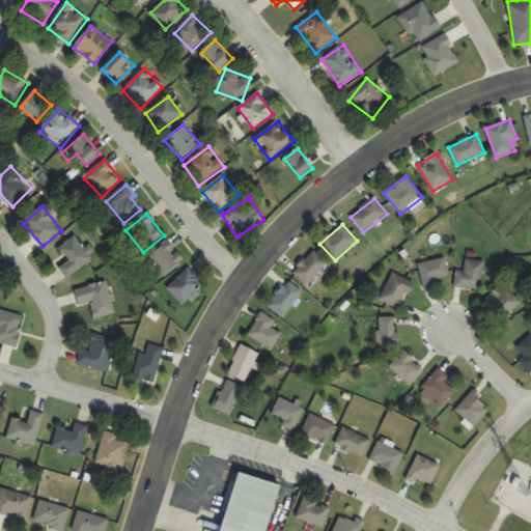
[(60,268),(67,279),(94,259),(78,234),(59,247),(70,261),(60,268)]
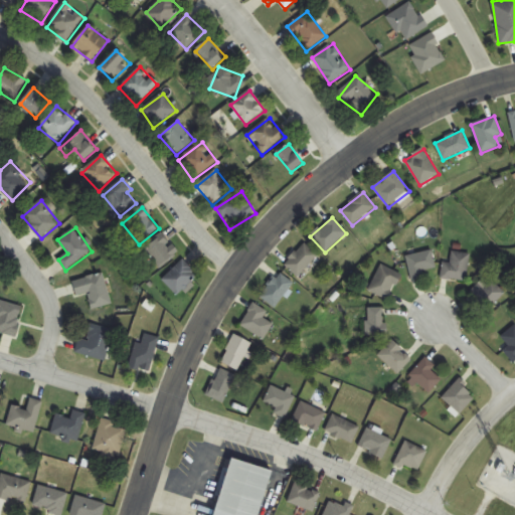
[(179,252),(162,233),(144,250),(161,269),(179,252)]
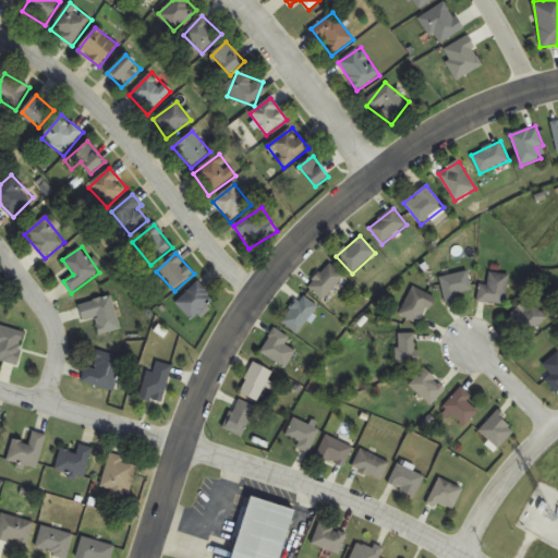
[(307,286),(323,301),(344,278),(330,264),(307,286)]
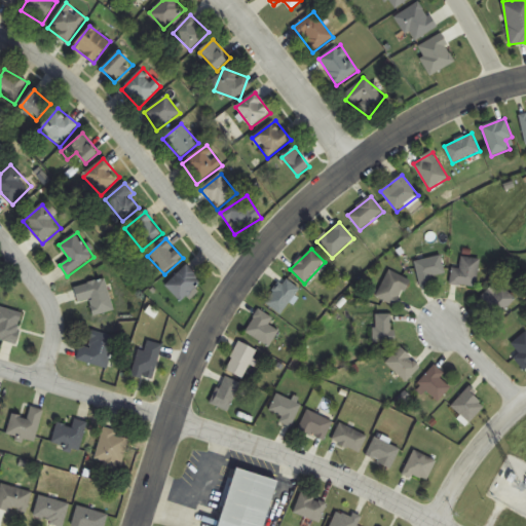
[(415,261),(420,287),(433,284),(431,276),(445,273),(442,256),(415,261)]
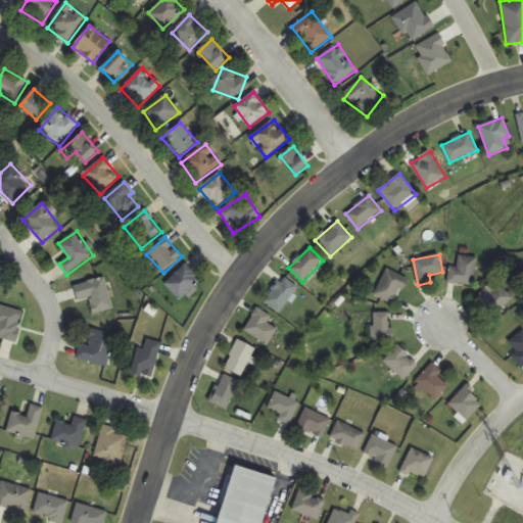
[(477,257),(460,255),(458,268),(449,267),(448,283),(475,285),(477,257)]
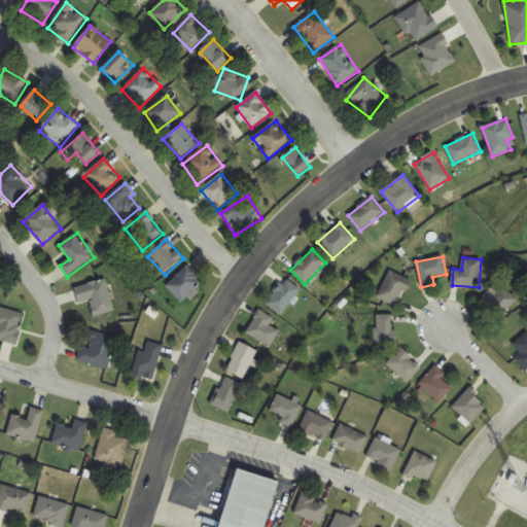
[(182,303),(203,281),(186,266),(167,287),(182,303)]
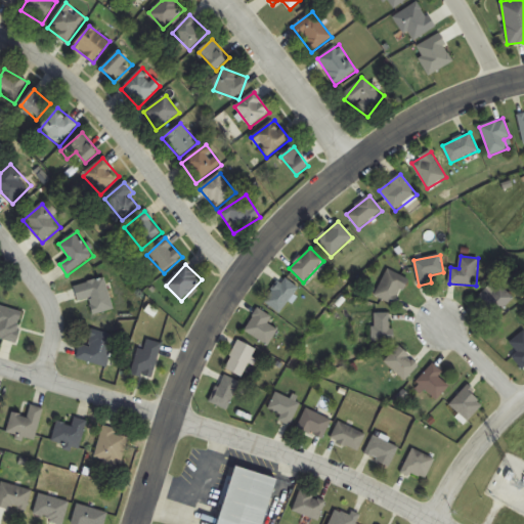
[(376,297),(396,306),(408,279),(388,270),(376,297)]
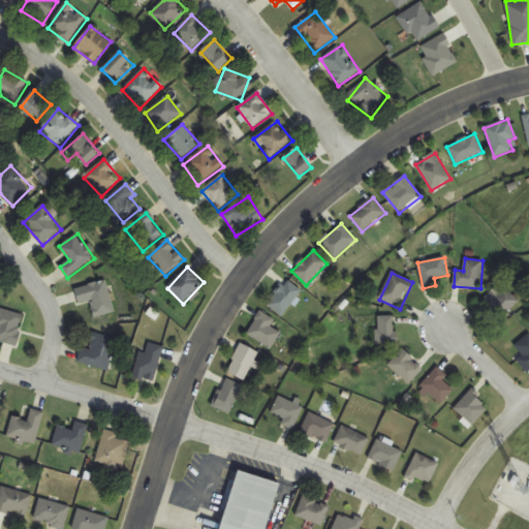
[(302,292),(287,280),(267,305),(282,316),(302,292)]
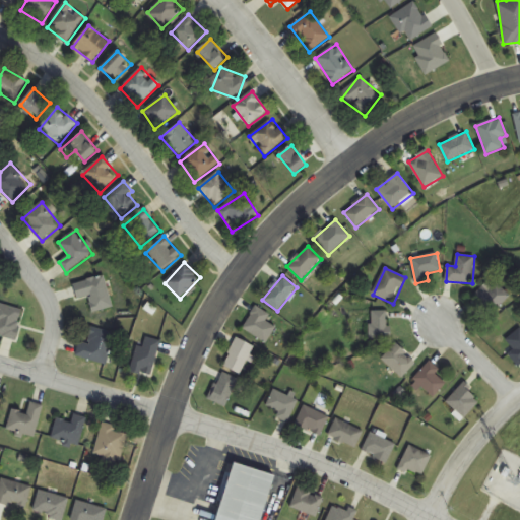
[(93,313),(112,309),(106,277),(74,283),(77,300),(90,298),(93,313)]
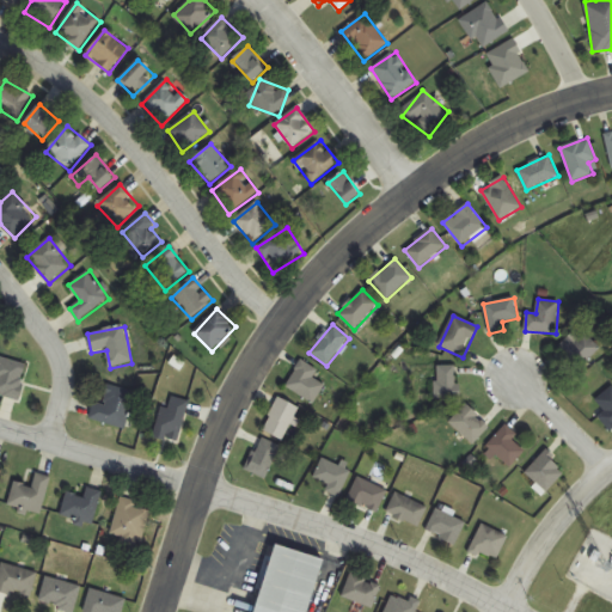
[(556,352),(577,372),(601,348),(585,334),(576,343),(569,337),(556,352)]
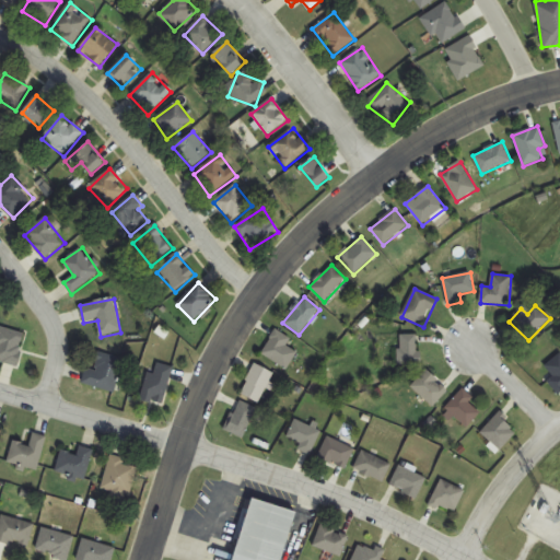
[(0,362),(21,363),(22,330),(0,328),(0,362)]
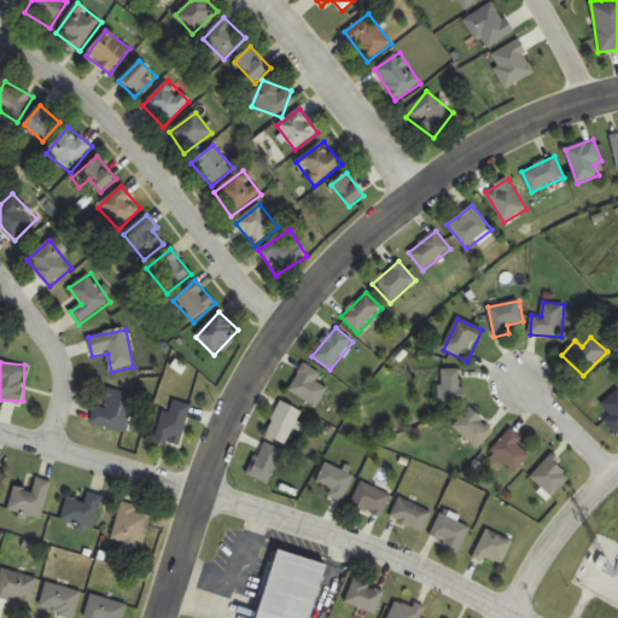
[(321,375),(304,365),(287,390),(316,408),(328,390),(316,383),(321,375)]
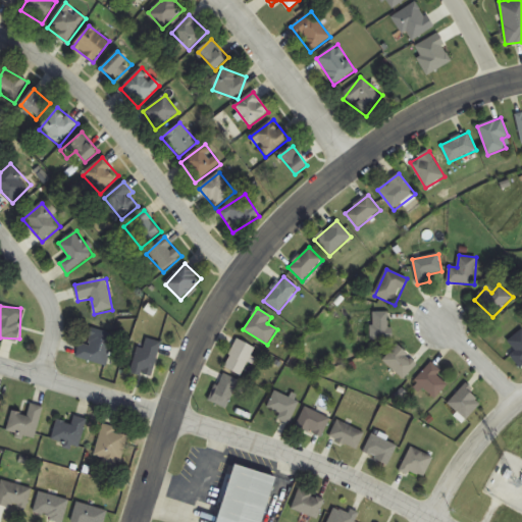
[(392,312),(372,312),(372,340),(392,340),(392,312)]
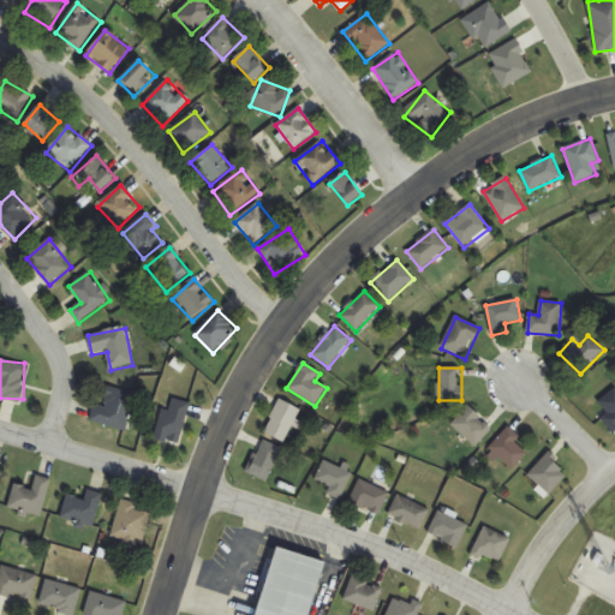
[(88,419),(125,431),(137,395),(109,387),(103,405),(94,402),(88,419)]
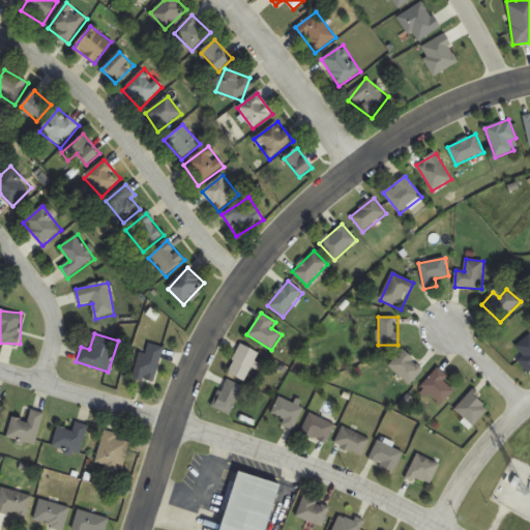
[(519,361),(528,374),(529,372),(529,334),(516,347),(524,357),(519,361)]
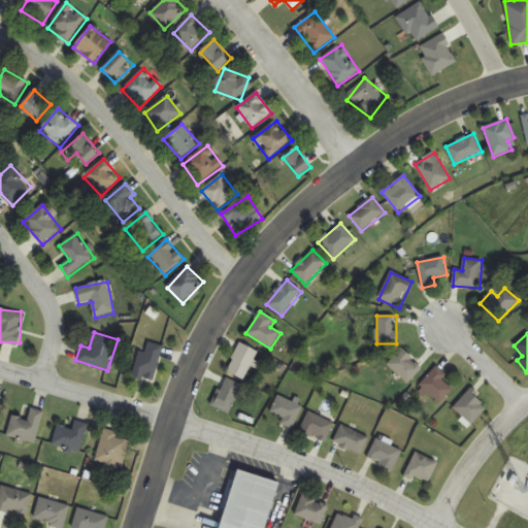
[(134,376),(153,383),(164,347),(144,341),(134,376)]
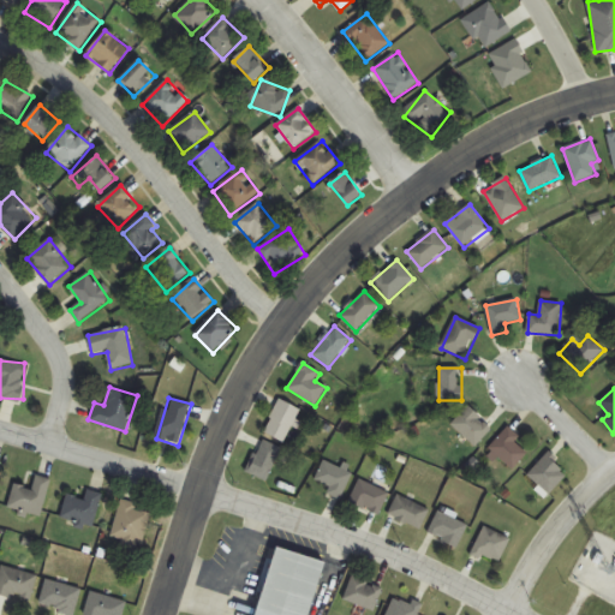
[(286,443),(300,410),(279,400),(264,434),(286,443)]
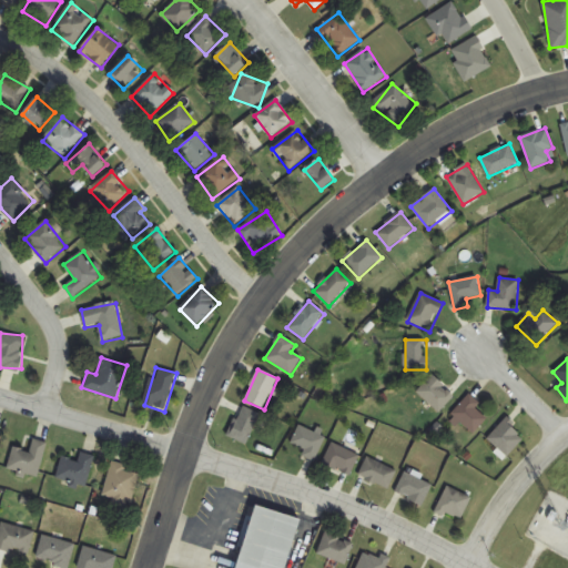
[(438,413),(455,396),(433,375),(417,392),(438,413)]
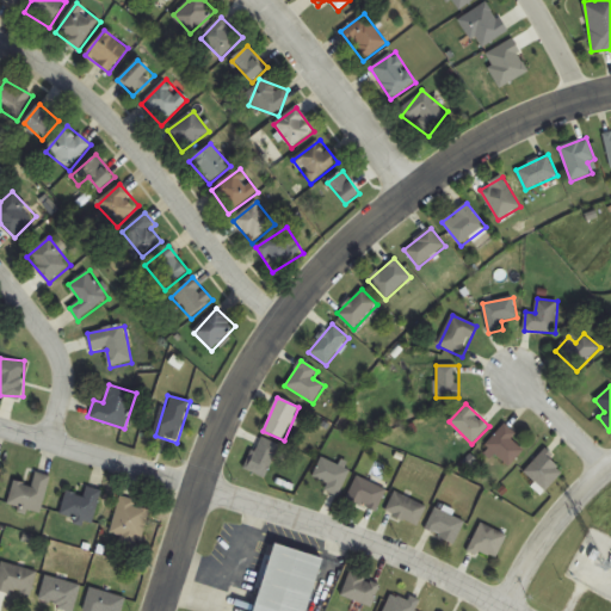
[(512,440),(517,434),(506,424),(486,445),(510,467),(524,451),(512,440)]
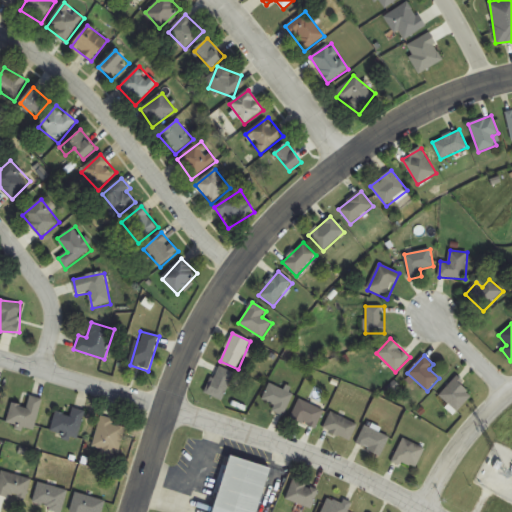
[(235,375),(219,366),(205,393),(221,401),(235,375)]
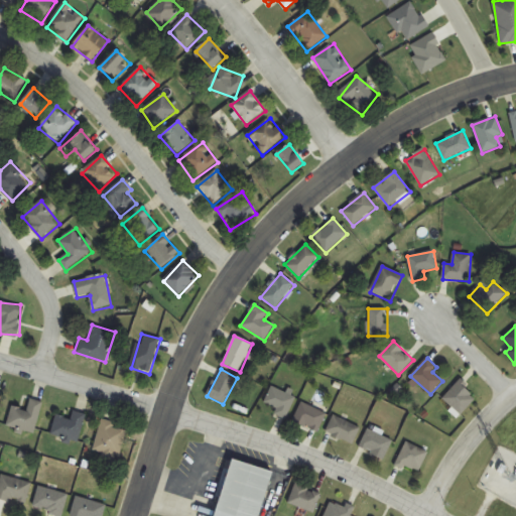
[(462,415),(477,397),(459,382),(443,399),(462,415)]
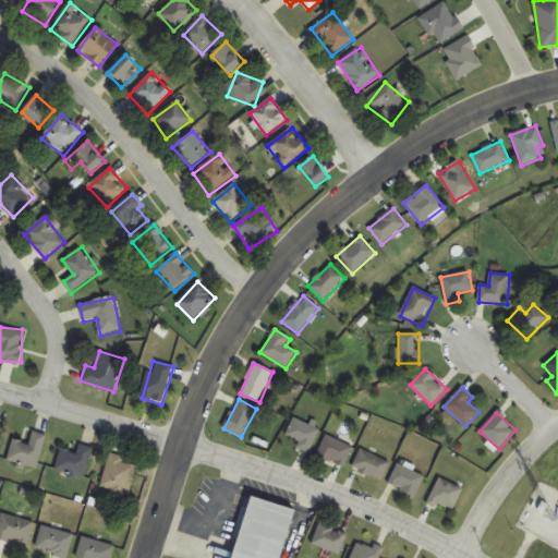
[(13,440),(8,462),(38,470),(47,435),(33,432),(31,444),(13,440)]
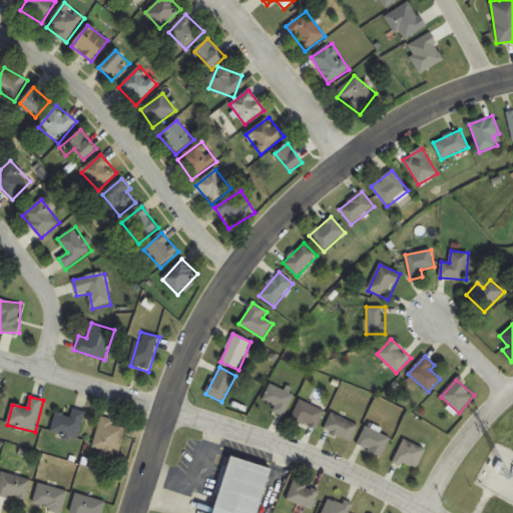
[(292,419),(316,431),(325,412),(300,400),(292,419)]
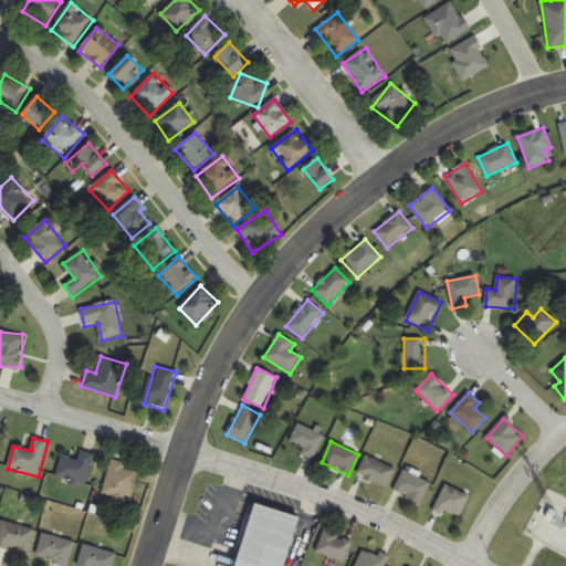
[(56,474),(83,486),(96,457),(83,451),(79,461),(64,456),(56,474)]
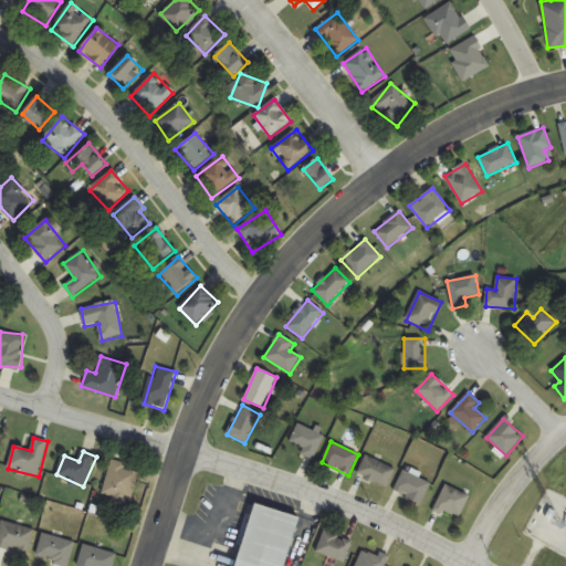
[(388,488),(396,470),(366,457),(358,475),(388,488)]
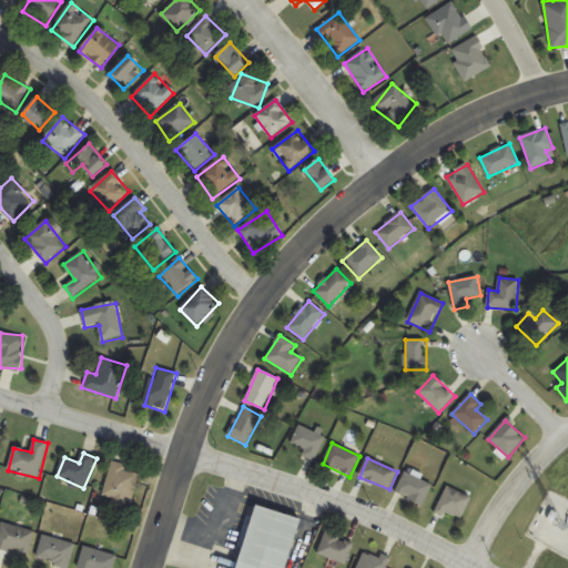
[(102,500),(132,507),(140,470),(111,464),(102,500)]
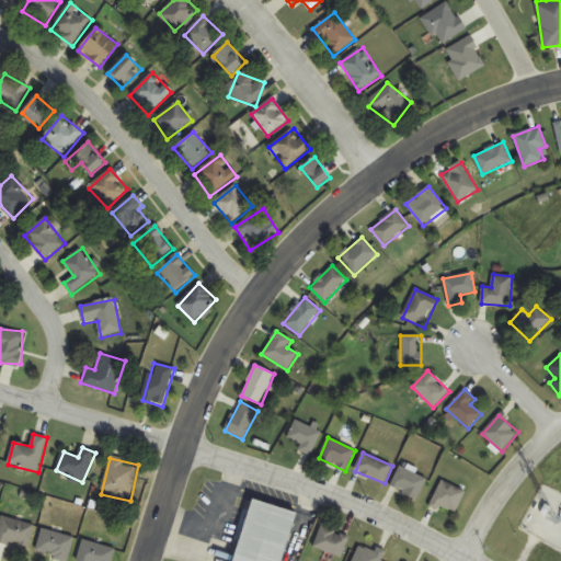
[(419,500),(427,479),(400,467),(390,488),(419,500)]
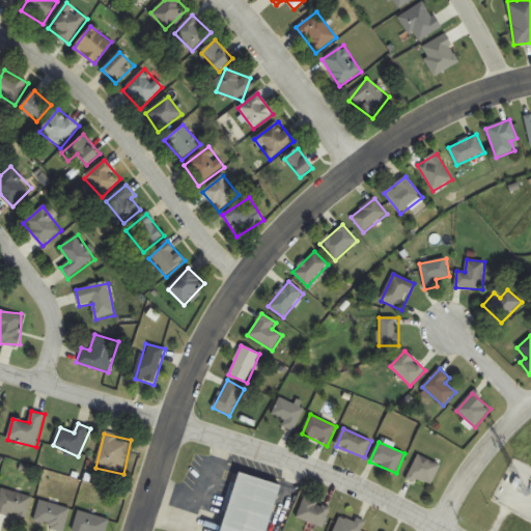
[(429,487),(441,466),(419,454),(408,477),(429,487)]
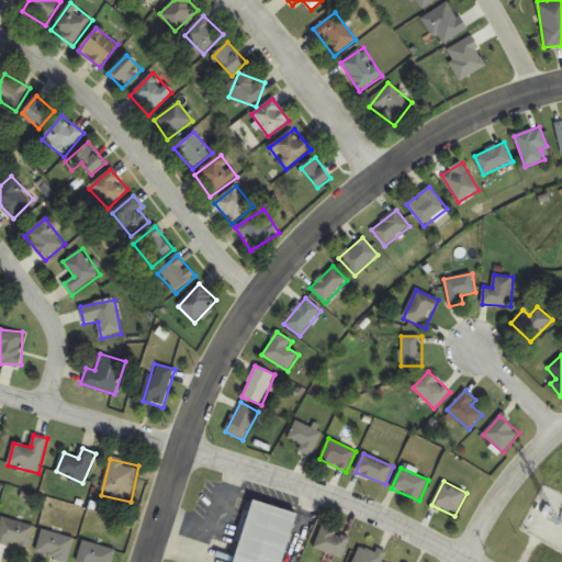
[(282,561),(296,514),(251,501),(234,561),(282,561)]
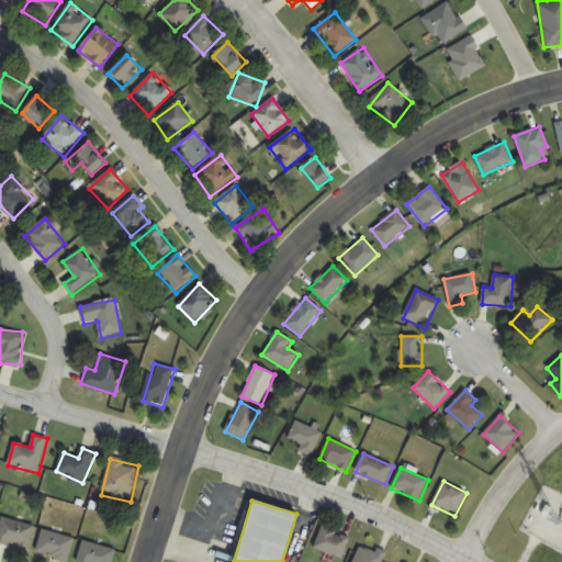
[(0,523),(0,542),(29,550),(35,526),(1,518),(0,523)]
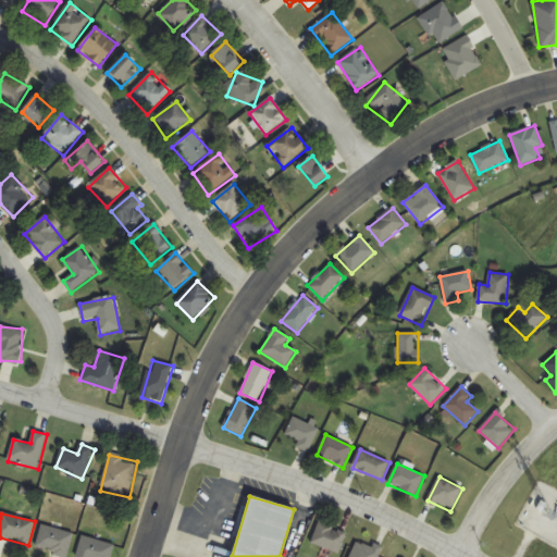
[(311,544),(339,555),(348,533),(320,522),(311,544)]
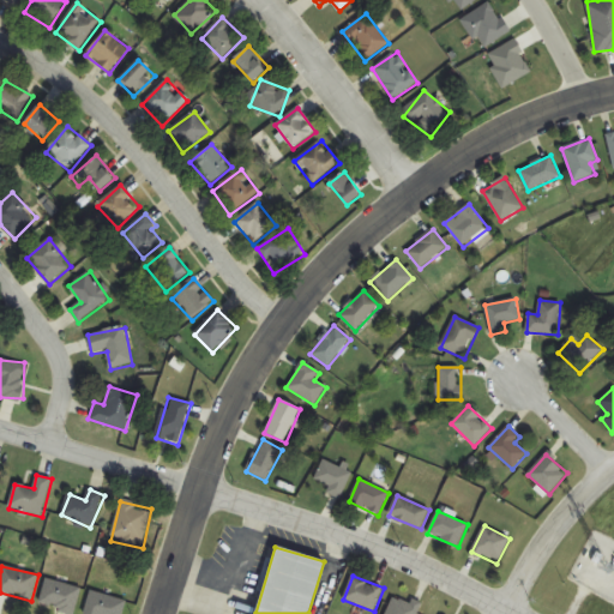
[(74,613),(82,588),(47,579),(40,606),(72,613),(74,613)]
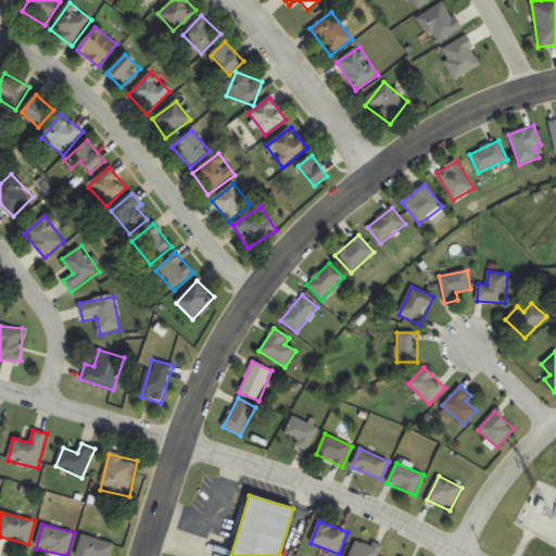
[(111,555),(115,544),(81,535),(76,555),(111,555)]
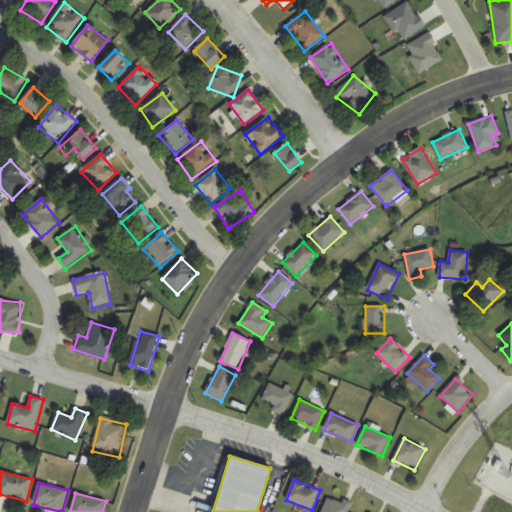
[(322,511),(347,511),(350,505),(327,497),(322,511)]
